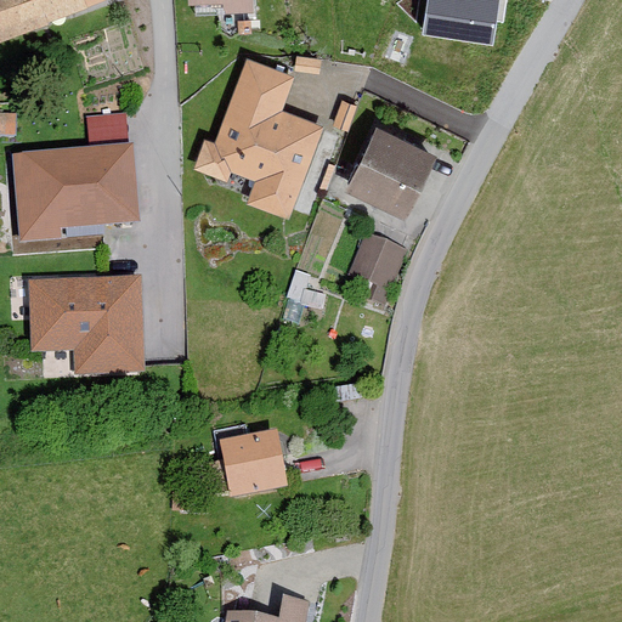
[(0,0),(0,34),(101,0),(0,0)]
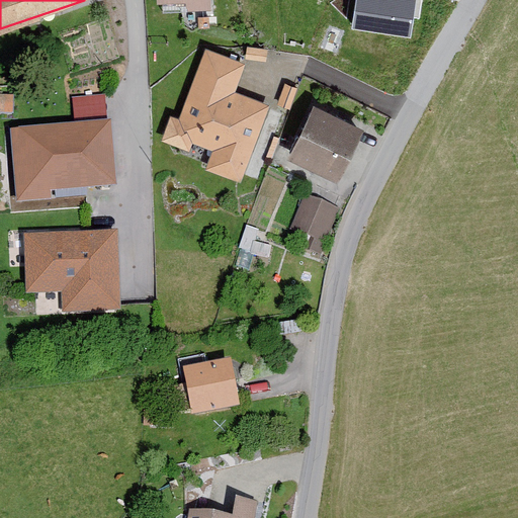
[(208,10),(207,0),(154,0),(155,5),(184,4),(184,11),(208,10)]
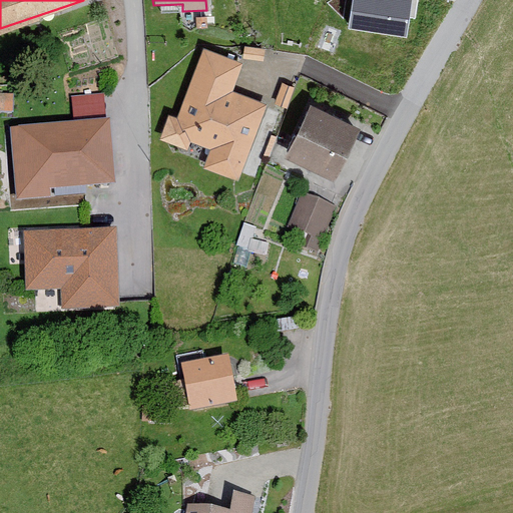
[(407,38),(412,0),(353,0),(349,29),(407,38)]
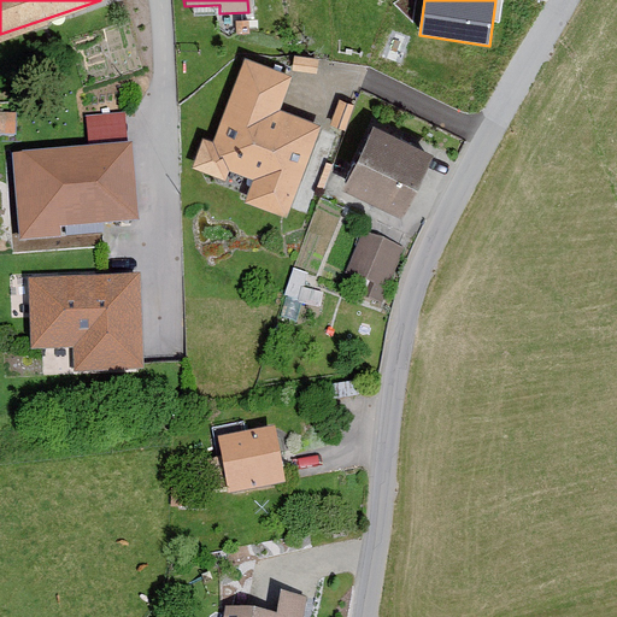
[(241,203),(281,217),(316,125),(276,110),(288,76),(241,59),(210,141),(200,137),(188,170),(221,182),(224,171),(250,181),(241,203)]
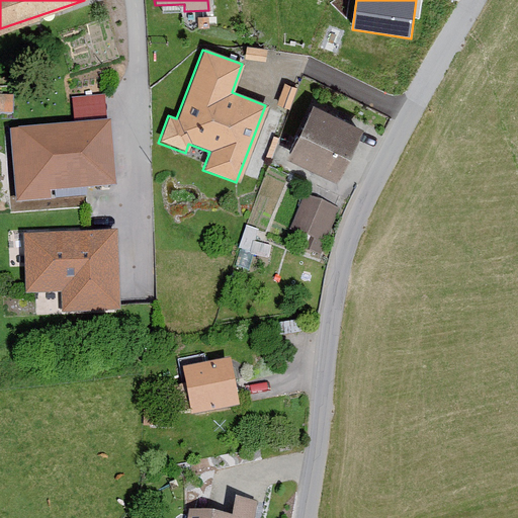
[(274,105),(286,109),(294,88),(282,83),(274,105)]
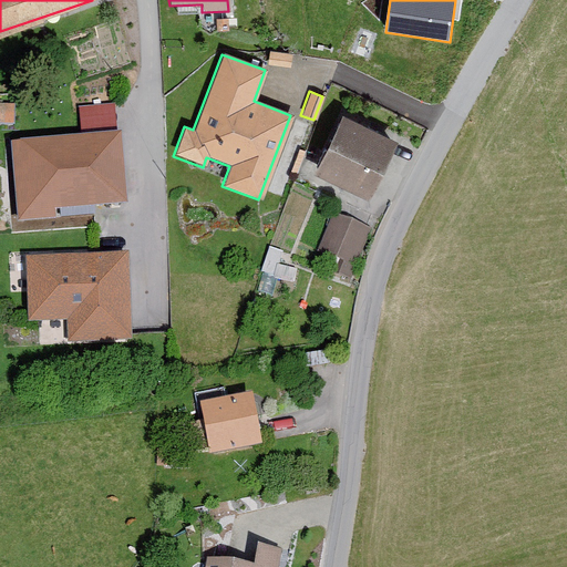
[(393,140),(341,114),(313,171),(366,195),(393,140)]
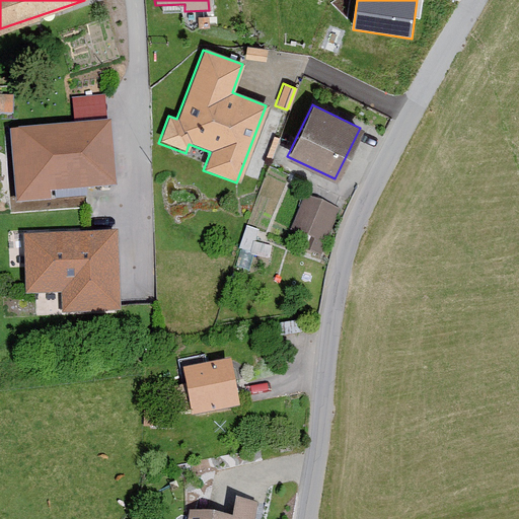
[(13,207),(51,204),(50,195),(115,190),(109,125),(7,133),(13,207)]
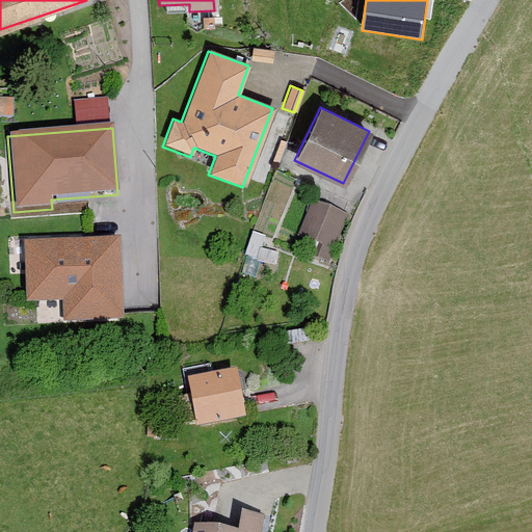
[(342,216),(309,203),(294,239),(327,253),(342,216)]
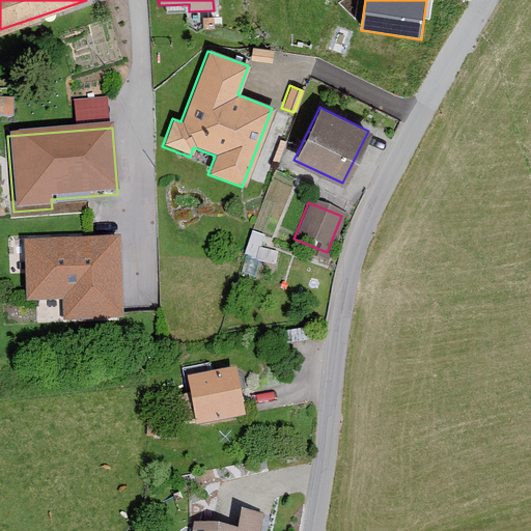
[(120,320),(117,241),(22,245),(24,304),(60,303),(61,323),(120,320)]
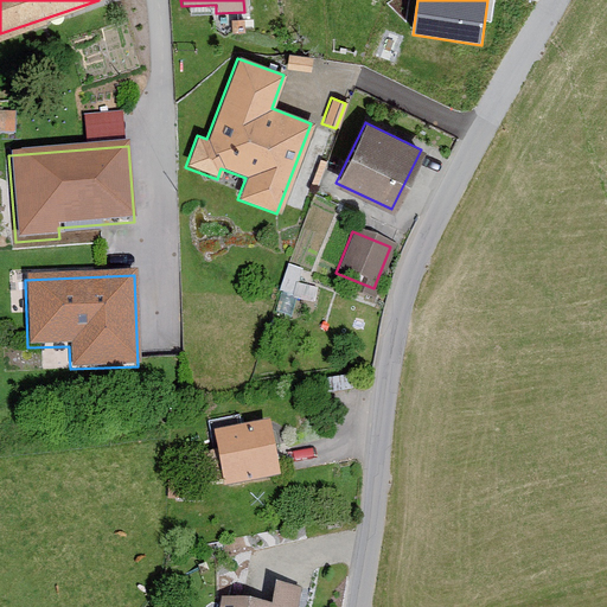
[(278,481),(269,425),(213,434),(222,490),(278,481)]
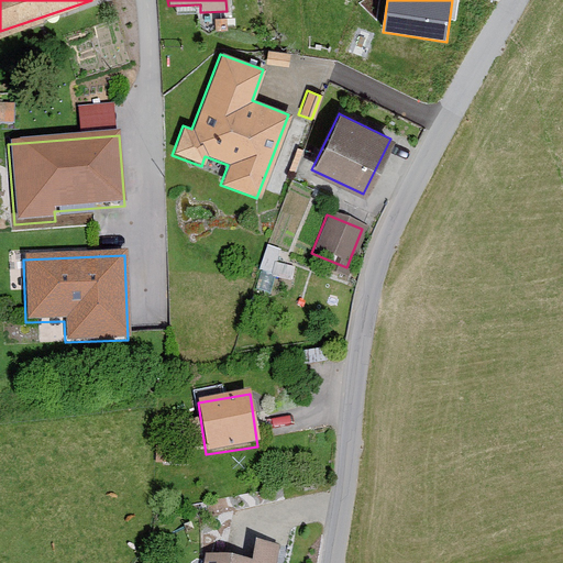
[(274,562),(277,549),(255,545),(252,562),(238,562),(203,558),(202,562),(274,562)]
